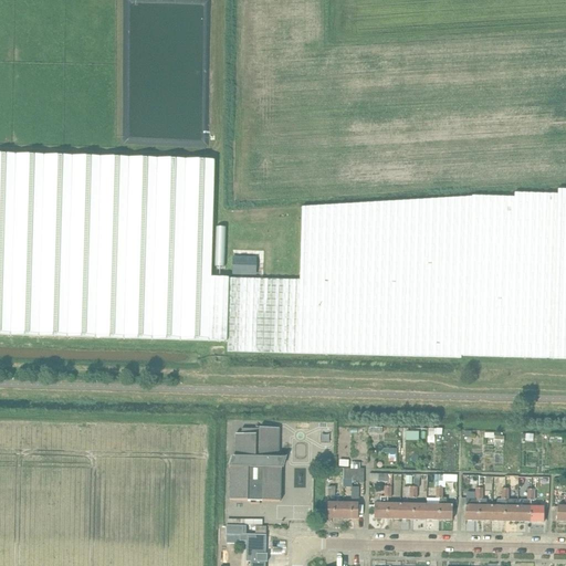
[(132,124),(133,135),(143,133),(139,133),(140,128),(146,127),(145,119),(136,118),(138,107),(140,118),(142,107),(145,107),(145,105),(147,97),(146,88),(137,86),(134,87),(133,77),(133,73),(128,72),(129,80),(128,86),(129,93),(127,101),(129,116),(133,116),(132,124)]
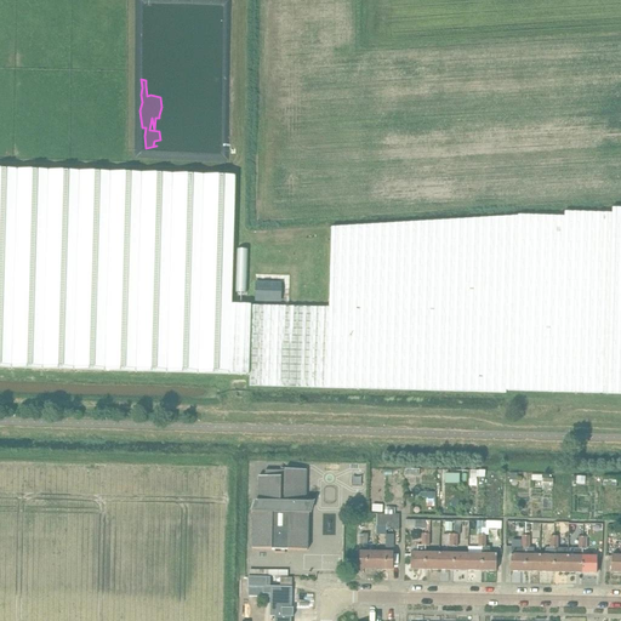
[(223,152),(221,102),(211,102),(212,113),(205,113),(205,119),(210,119),(211,131),(203,131),(204,140),(199,141),(199,142),(203,142),(203,153),(223,152)]
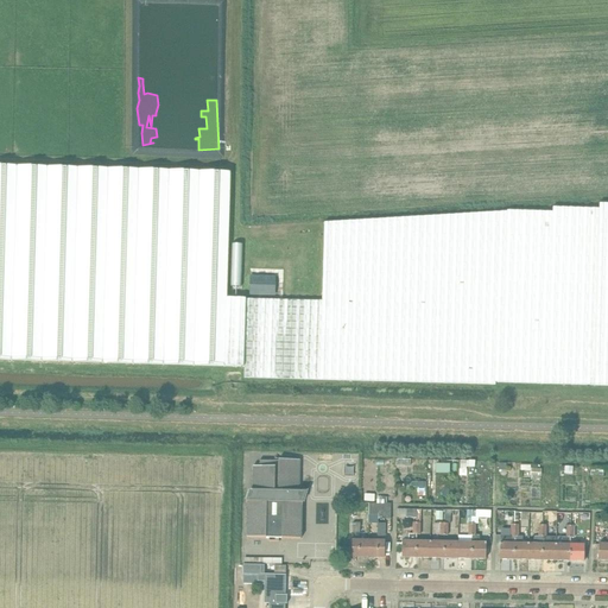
[(607,202),(600,202),(600,208),(553,206),(553,210),(507,209),(507,210),(325,220),(322,298),(246,295),(246,298),(227,298),(230,172),(0,165),(0,359),(244,366),(244,374),(495,382),(495,380),(607,384),(607,202)]
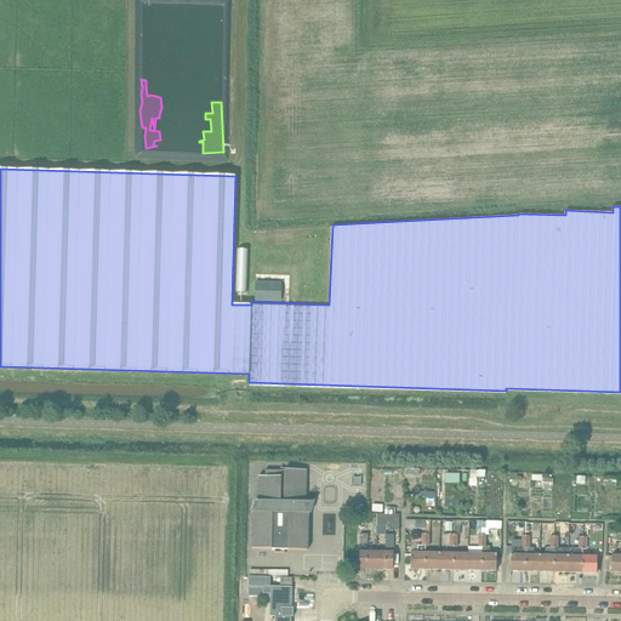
[(238,249),(237,292),(246,292),(248,249),(238,249)]
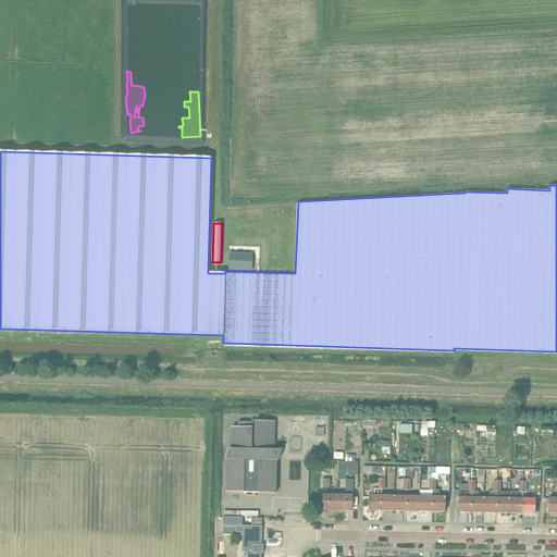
[(229,449),(225,460),(226,460),(226,493),(275,494),(276,461),(277,461),(281,450),(274,450),(274,421),(256,421),(255,422),(237,422),(237,426),(232,426),(231,449),(229,449)]
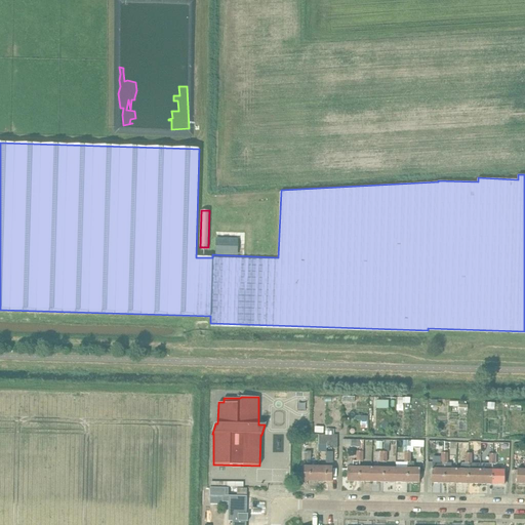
[(337,435),(319,435),(319,446),(337,446),(337,435)]
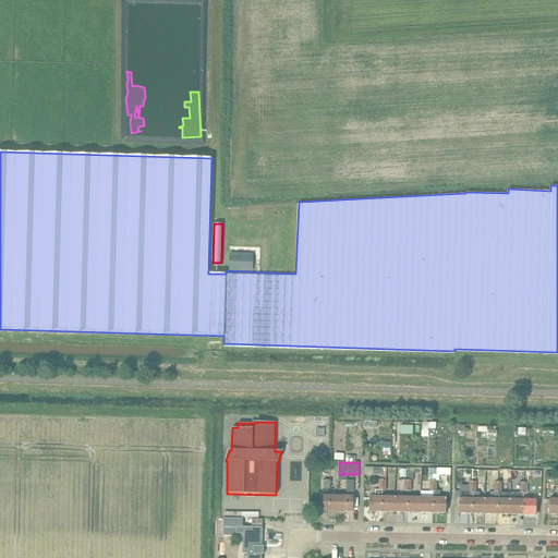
[(346,497),(338,497),(338,511),(353,511),(353,481),(346,481),(346,497)]
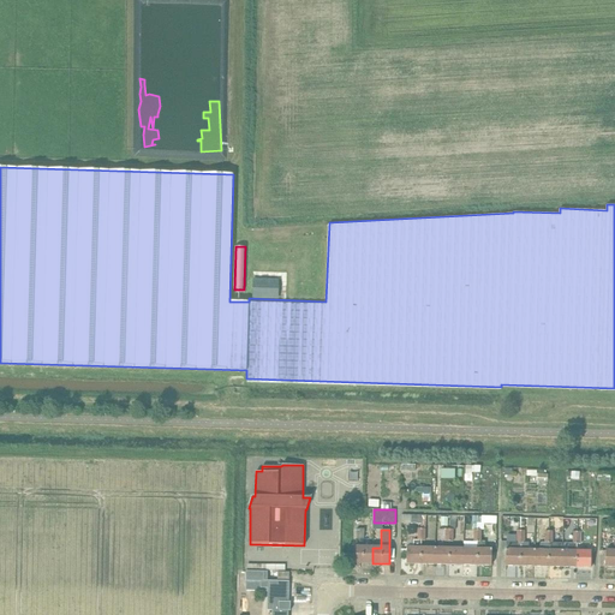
[(563,550),(562,567),(577,567),(578,551),(578,543),(578,532),(573,532),(573,543),(571,543),(571,551),(563,550)]
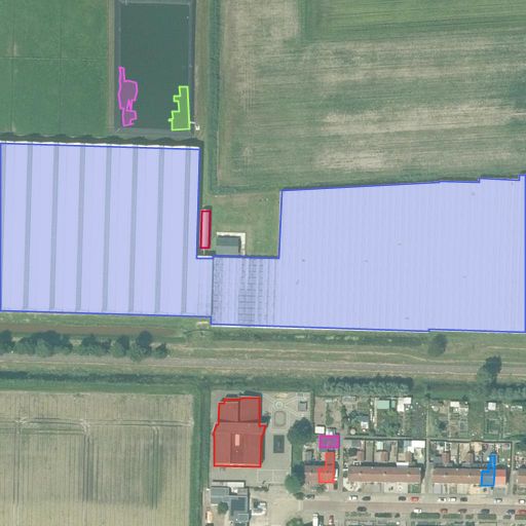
[(433,474),(433,484),(445,484),(445,464),(433,464),(433,470),(433,474)]
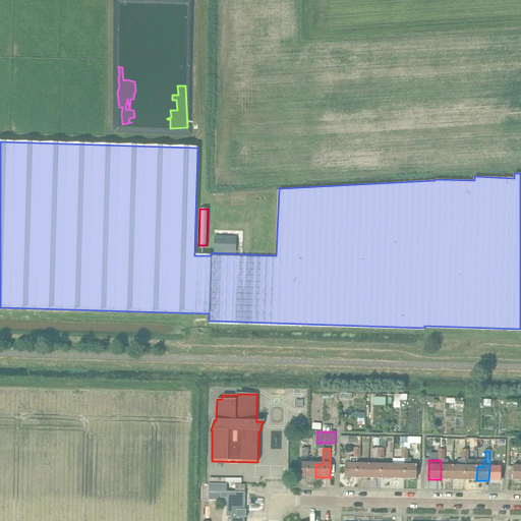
[(441,460),(441,479),(453,480),(453,466),(448,466),(448,460),(441,460)]
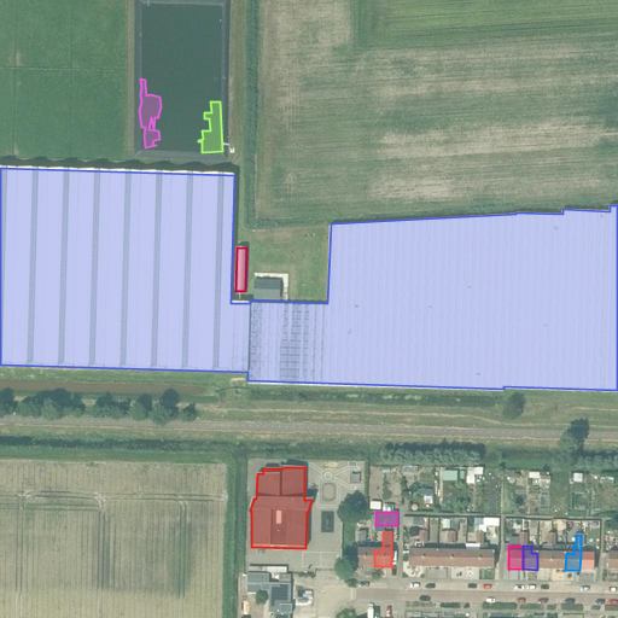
[(537,553),(537,570),(552,570),(552,546),(548,546),(543,546),(543,553),(537,553)]
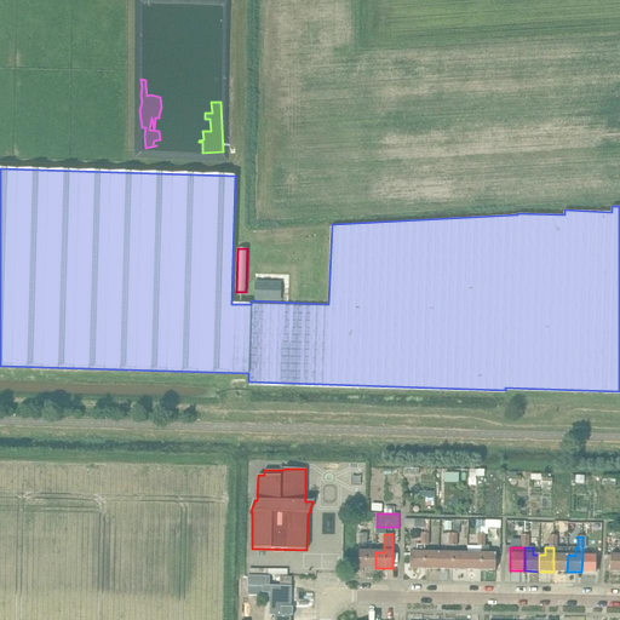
[(554,547),(554,572),(567,572),(568,555),(568,549),(557,547),(554,547)]
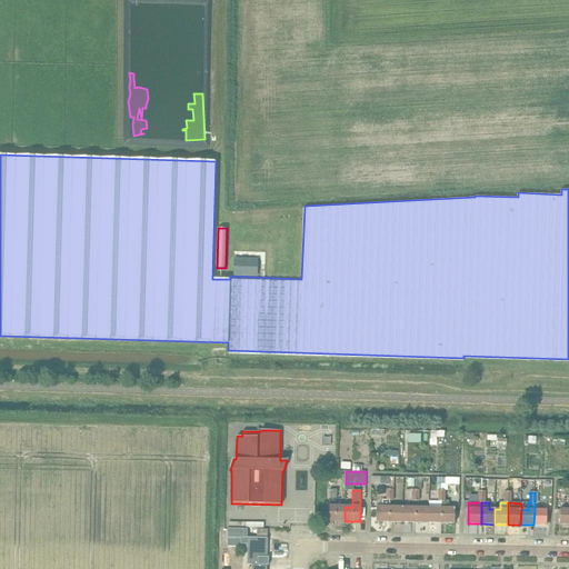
[(389,522),(389,507),(377,506),(376,522),(389,522)]
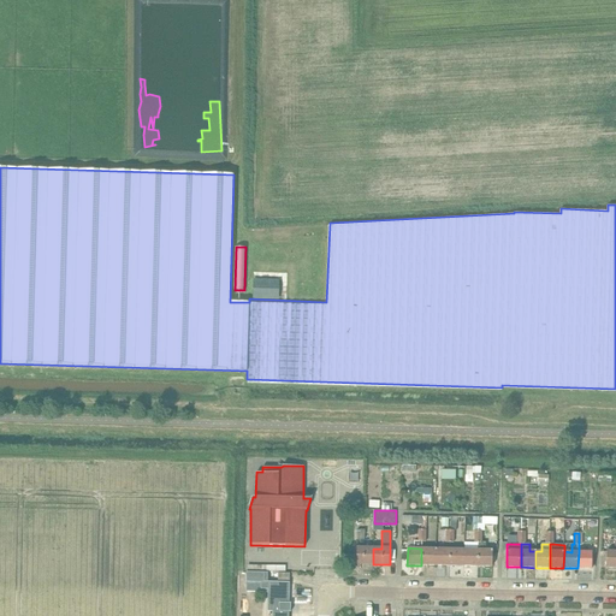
[(373,564),(373,549),(356,549),(356,564),(373,564)]
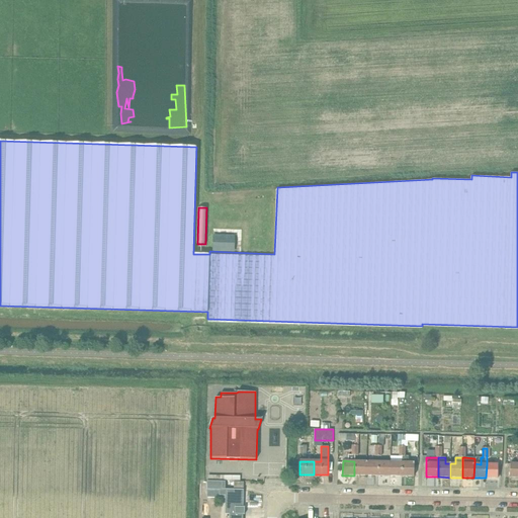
[(354,461),(354,476),(366,476),(366,461),(354,461)]
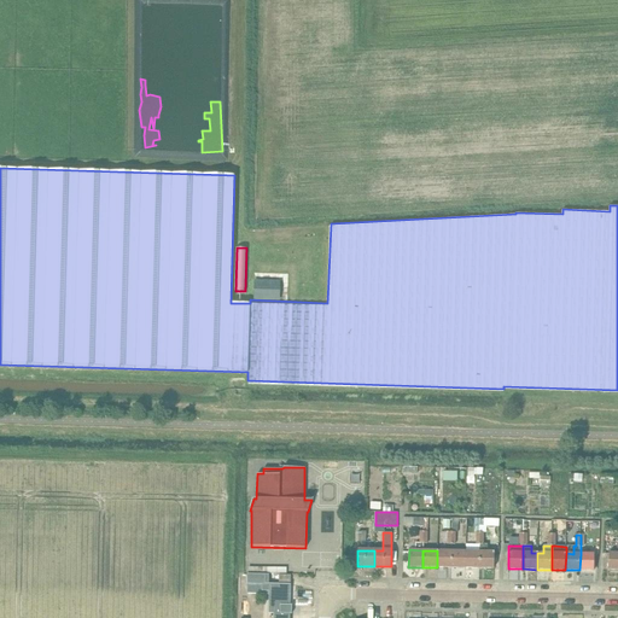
[(452,551),(437,551),(437,567),(452,567),(452,551)]
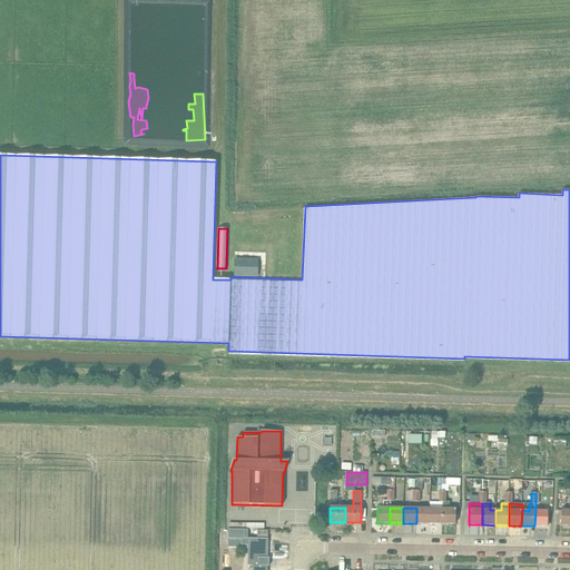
[(416,508),(416,523),(429,524),(430,508),(416,508)]
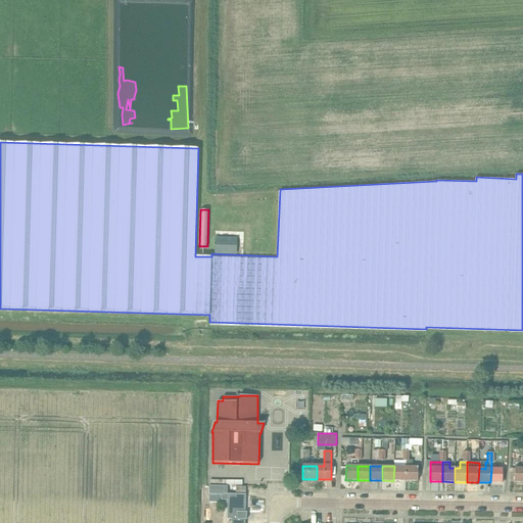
[(394,466),(393,481),(406,481),(406,467),(394,466)]
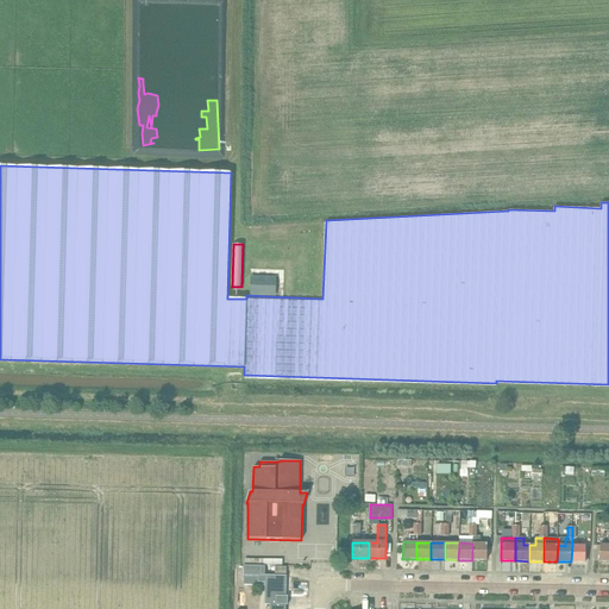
[(487,544),(472,544),(472,560),(487,560),(487,544)]
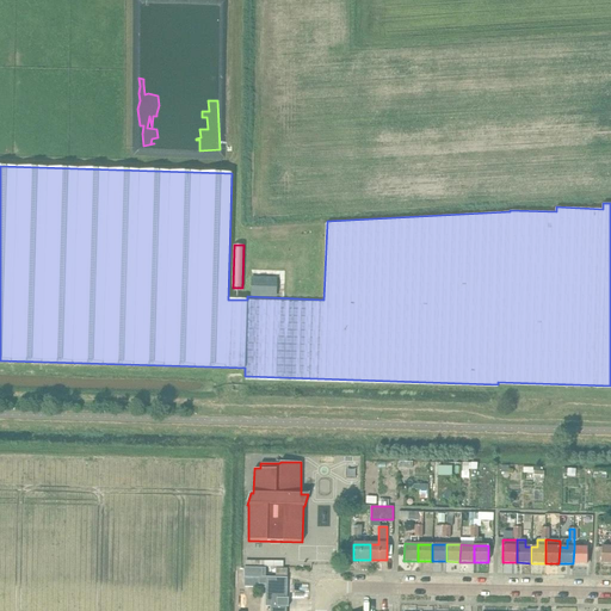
[(574,548),(573,563),(587,565),(587,553),(587,548),(585,548),(574,548)]
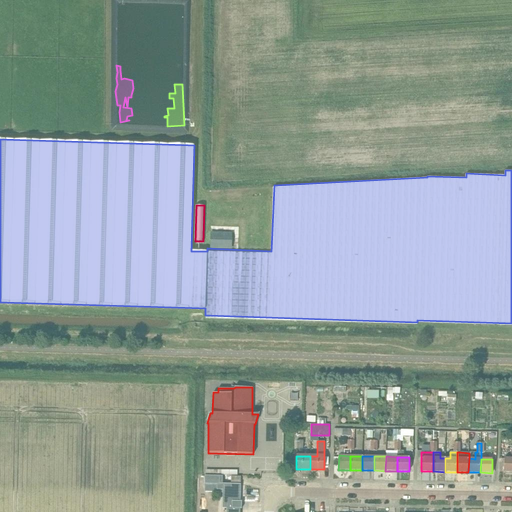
[(222,501),(230,501),(240,502),(241,484),(220,484),(220,476),(205,475),(205,484),(217,484),(217,490),(223,490),(222,501)]
